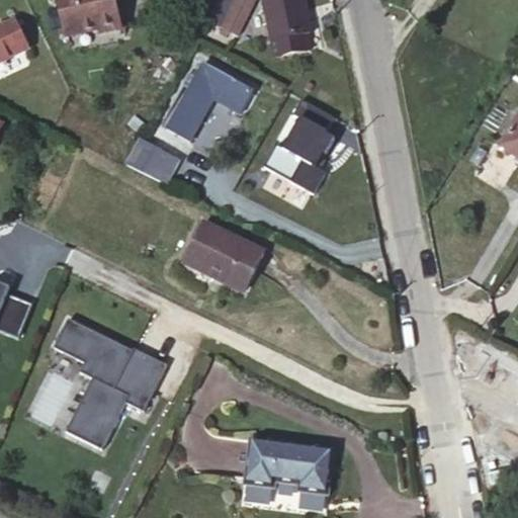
[(123,20),(118,0),(62,0),(70,33),(101,25),(123,20)]
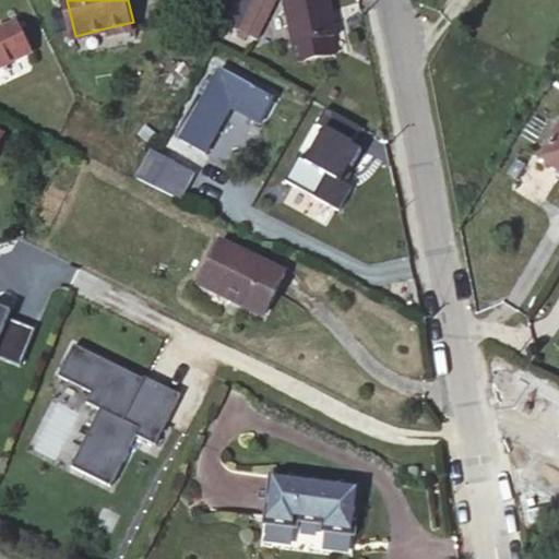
[(262,37),(281,1),(277,0),(262,0),(248,31),(262,37)]
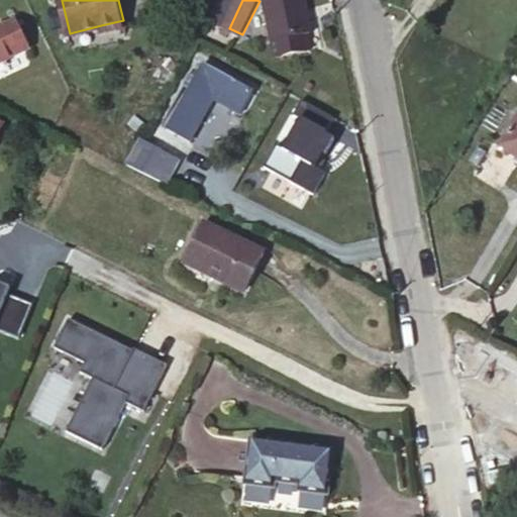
[(309,5),(307,0),(266,0),(277,55),(317,46),(314,30),(308,31),(304,6),(309,5)]
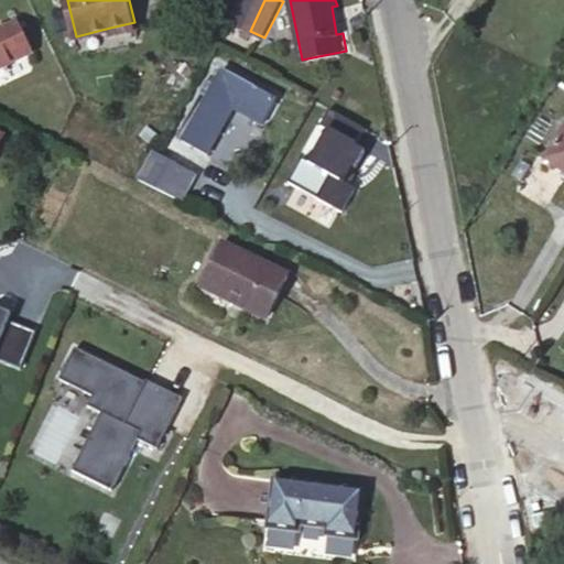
[(343,33),(337,6),(332,7),(336,34),(343,33)]
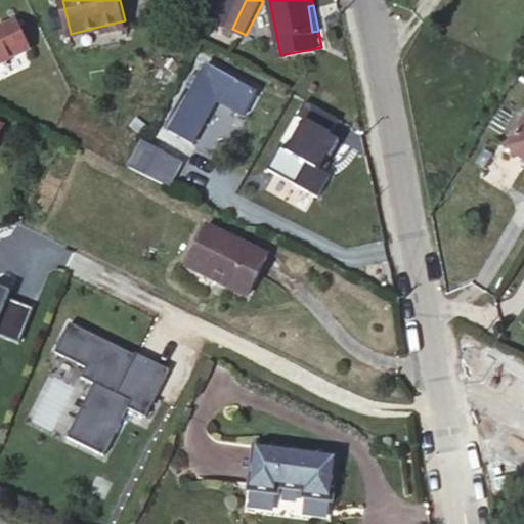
[(0,62),(33,46),(19,18),(0,28),(0,62)]
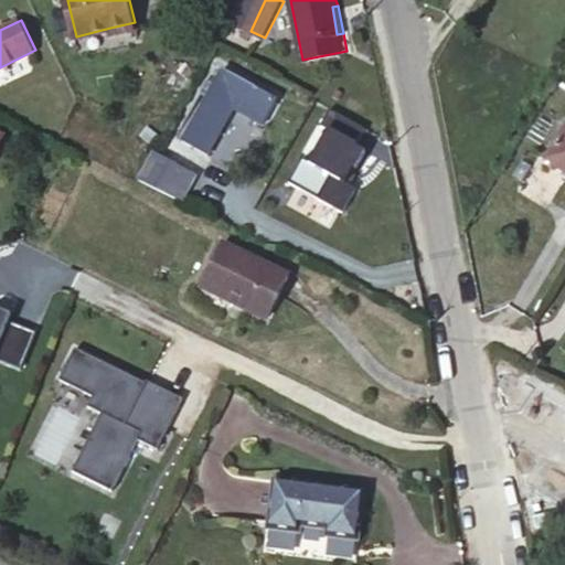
[(113,35),(137,29),(135,22),(110,28),(113,35)]
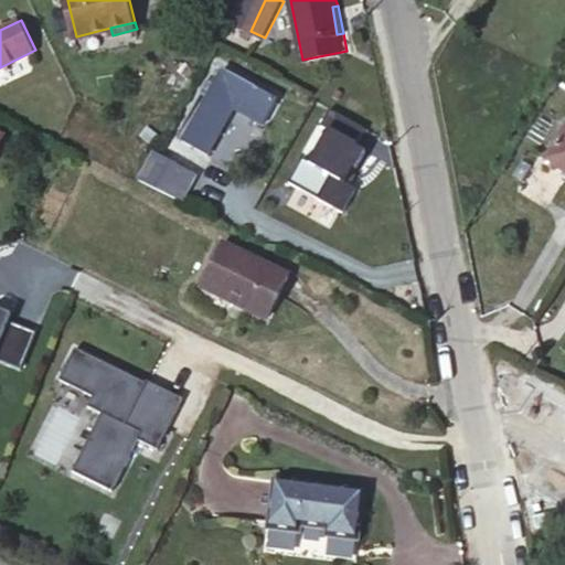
[(265,124),(279,98),(226,67),(217,83),(210,80),(203,92),(210,96),(187,140),(212,155),(238,108),(265,124)]
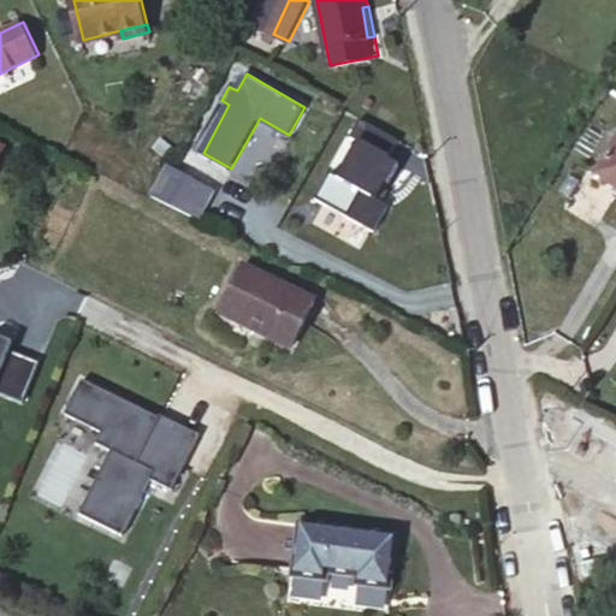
[(372,229),(401,167),(389,161),(398,140),(361,122),(323,206),(372,229)]
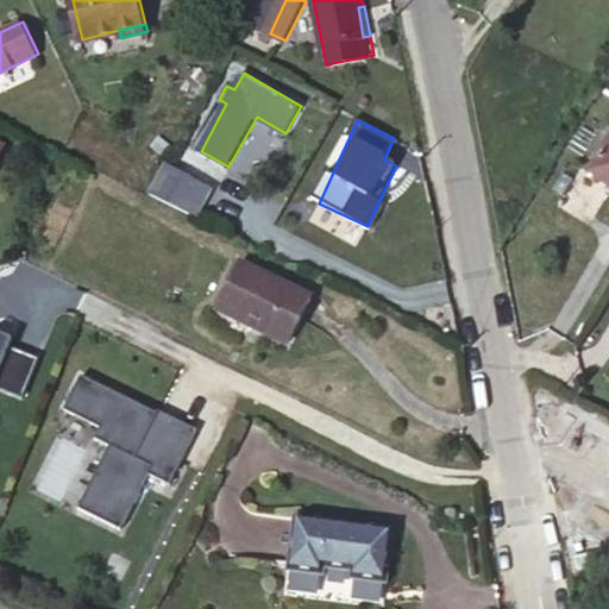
[(608,135),(589,170),(608,182),(608,135)]
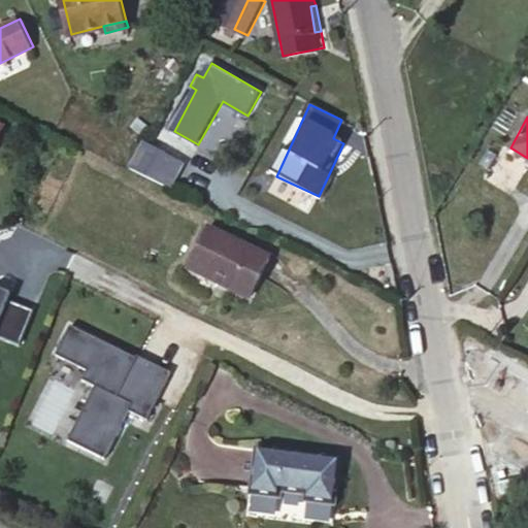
[(187,164),(144,139),(130,166),(173,187),(187,164)]
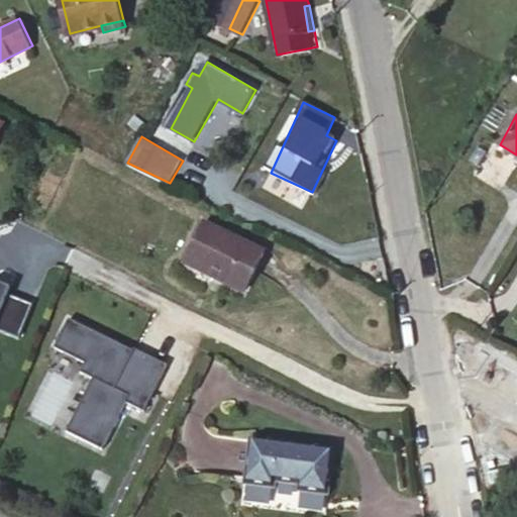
[(516,154),(500,144),(497,150),(516,163),(516,154)]
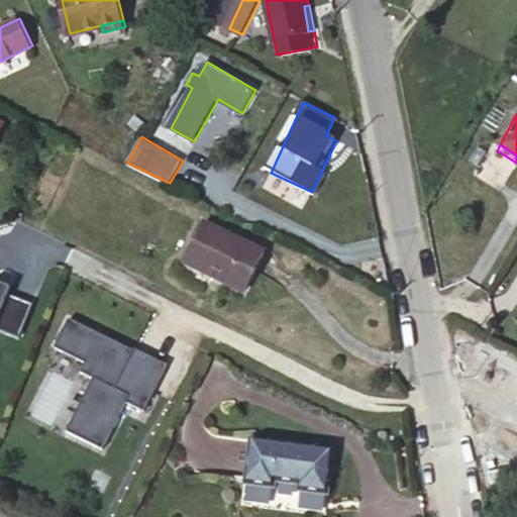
[(265,249),(205,220),(185,262),(245,291),(265,249)]
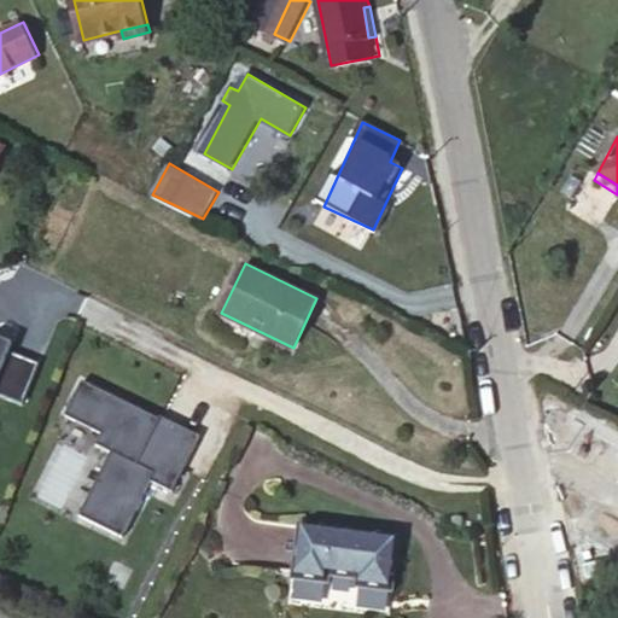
[(173,495),(200,436),(81,379),(62,420),(115,444),(79,519),(124,541),(151,484),(173,495)]
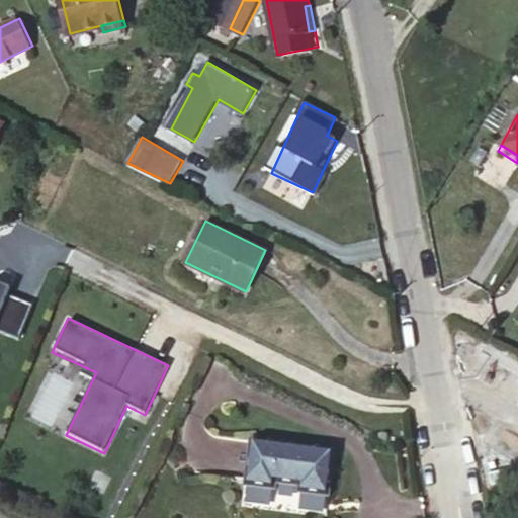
[(329,489),(336,441),(250,429),(243,478),(274,482),(275,475),(298,478),(297,484),(329,489)]
